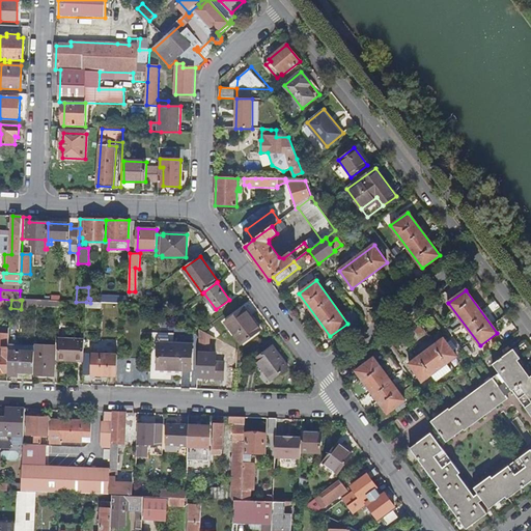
[(260,329),(246,308),(227,322),(242,342),(260,329)]
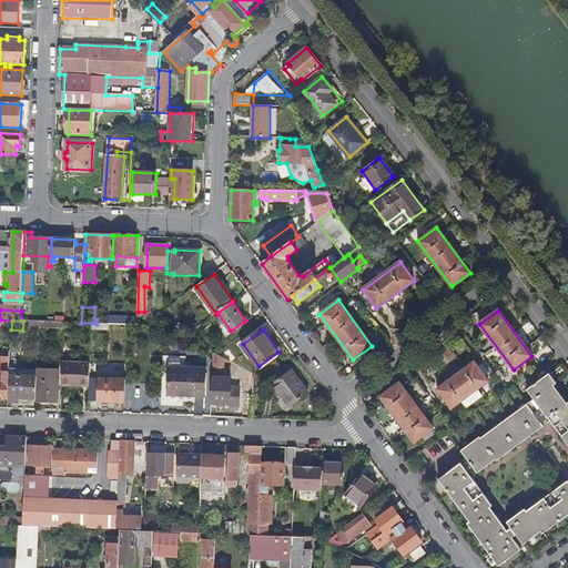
[(231,361),(217,354),(214,353),(212,404),(230,405),(230,406),(239,406),(240,396),(235,395),(235,387),(231,387),(231,378),(223,378),(224,368),(226,369),(231,361)]
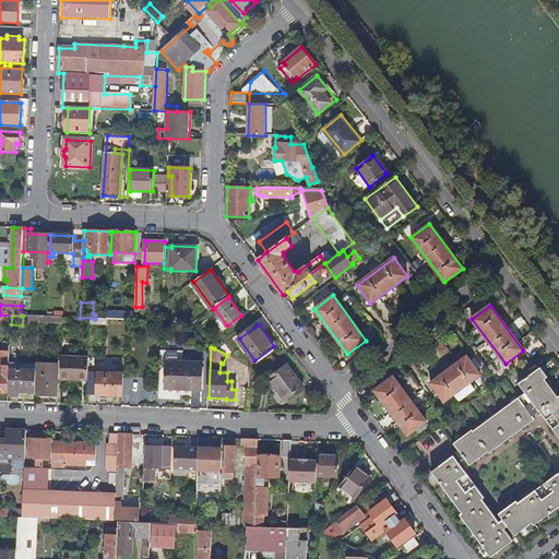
[(0,392),(9,393),(10,369),(11,352),(0,351),(0,392)]
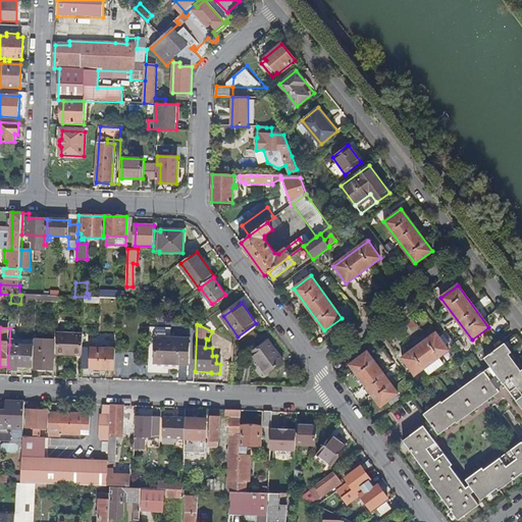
[(171,328),(150,327),(149,368),(179,369),(179,364),(189,364),(189,338),(171,337),(171,328)]
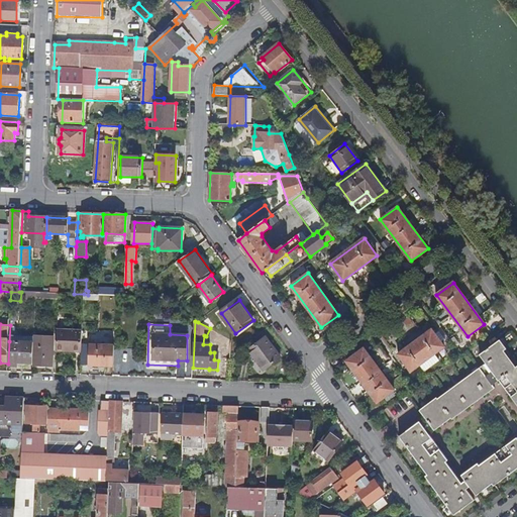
[(224,346),(227,347),(231,340),(210,328),(206,336),(224,346)]
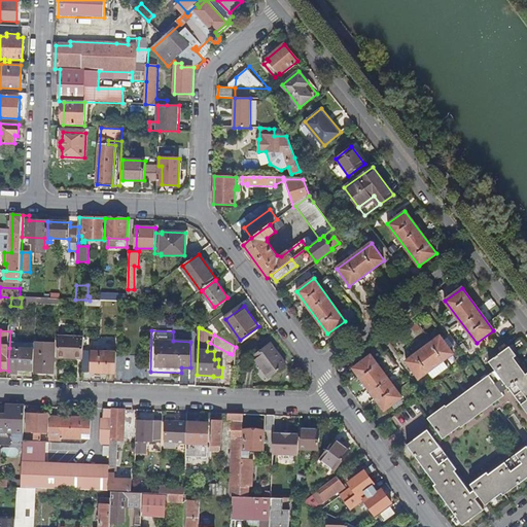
[(453,353),(441,336),(406,361),(418,379),(453,353)]
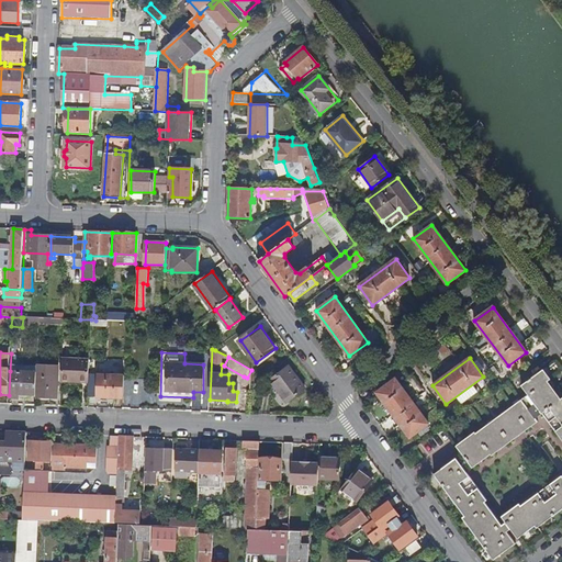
[(89,383),(89,382),(90,360),(63,359),(62,381),(78,381),(78,383),(89,383)]
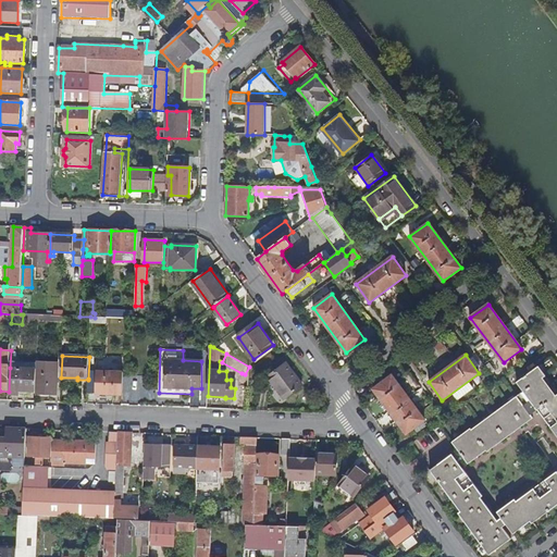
[(59,364),(37,362),(37,369),(36,392),(36,394),(58,395),(59,364)]
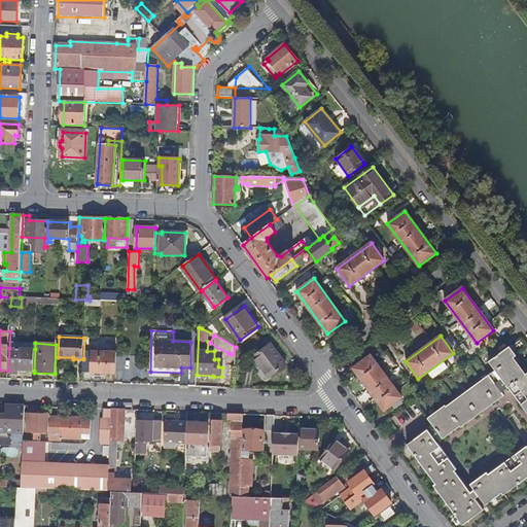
[(287,365),(272,345),(255,356),(271,377),(287,365)]
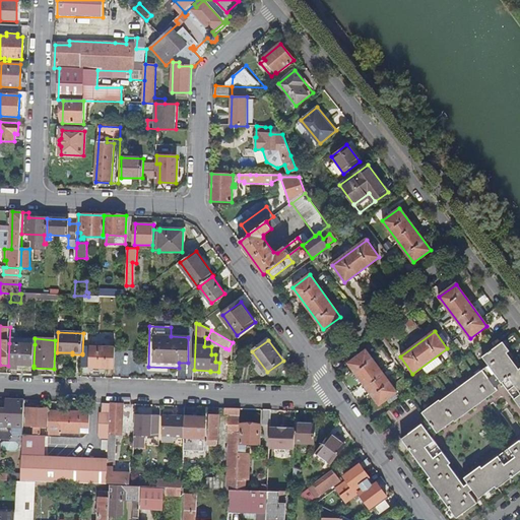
[(421,413),(427,420),(436,432),(437,434),(454,420),(455,423),(498,390),(495,387),(501,383),(519,407),(519,368),(519,369),(507,352),(510,350),(503,341),(482,356),(489,366),(441,401),(440,400),(421,413)]
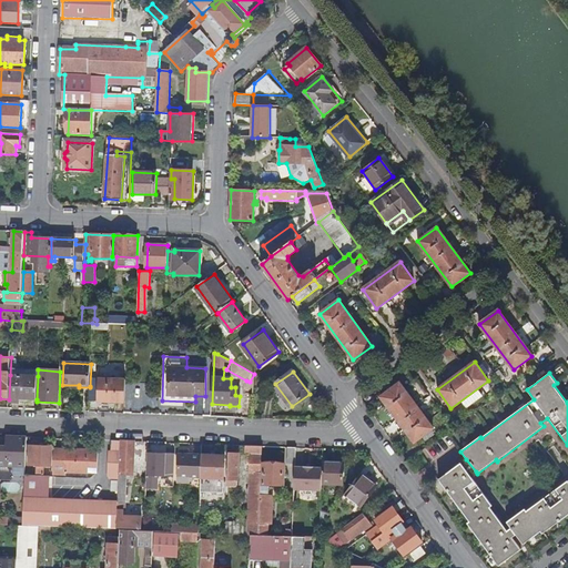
[(38,376),(10,375),(9,399),(9,404),(20,404),(20,398),(37,399),(38,376)]
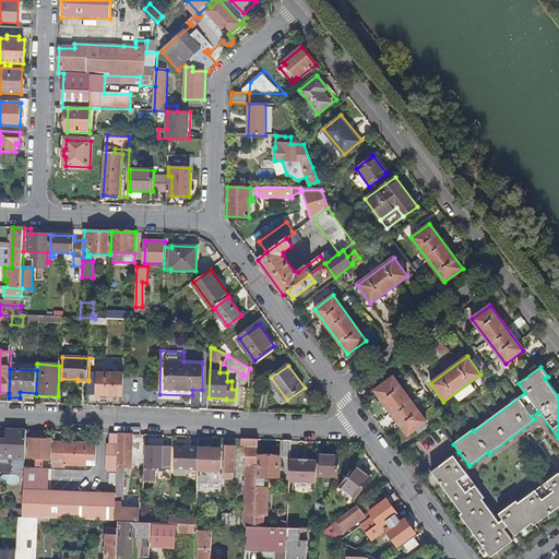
[(88,380),(88,381),(88,395),(125,396),(125,373),(99,372),(99,381),(88,380)]
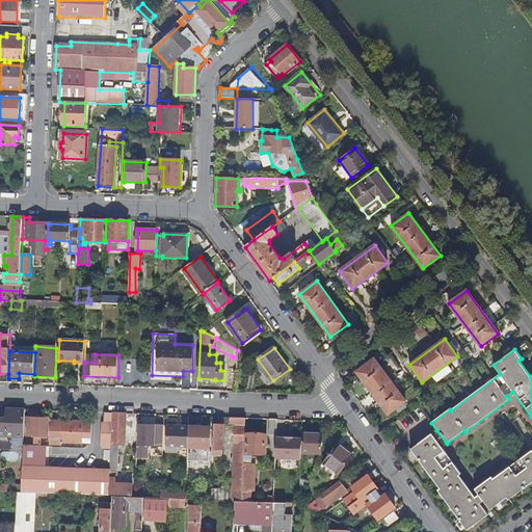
[(405,402),(374,358),(356,372),(388,415),(405,402)]
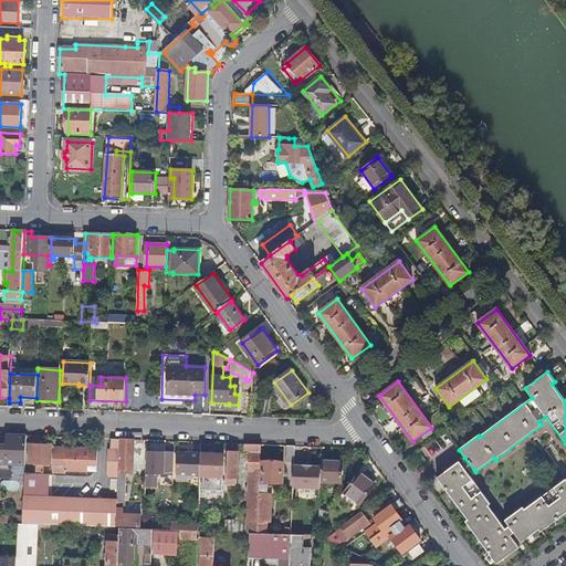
[(0,463),(25,465),(27,436),(8,436),(7,446),(0,444),(0,463)]
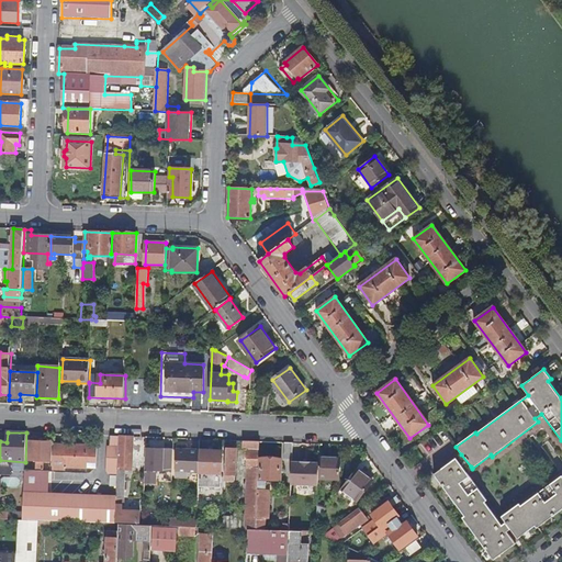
[(111,474),(119,474),(121,437),(112,436),(112,447),(109,447),(108,470),(111,470),(111,474)]
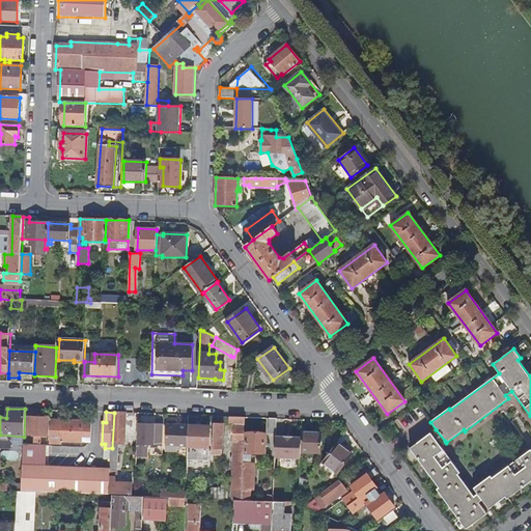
[(112,448),(111,470),(111,471),(117,472),(120,472),(120,468),(117,468),(118,444),(126,444),(127,413),(114,413),(112,448)]
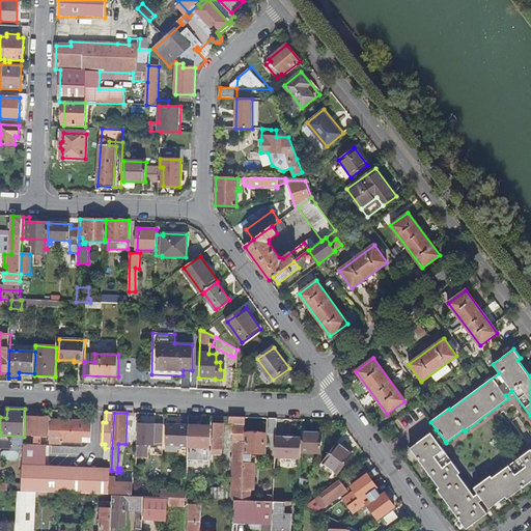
[(29,436),(50,437),(51,418),(29,417),(29,436)]
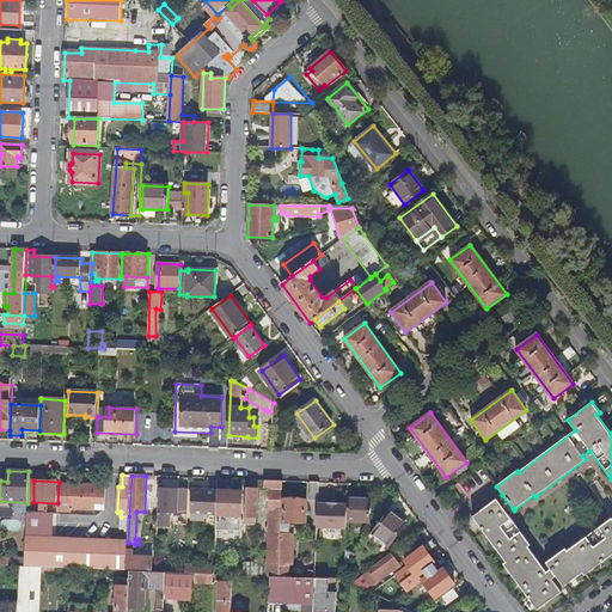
[(269,561),(269,576),(270,576),(280,577),(281,534),(281,532),(281,522),(282,482),(265,481),(265,490),(265,497),(265,501),(270,501),(270,509),(271,509),(269,561)]
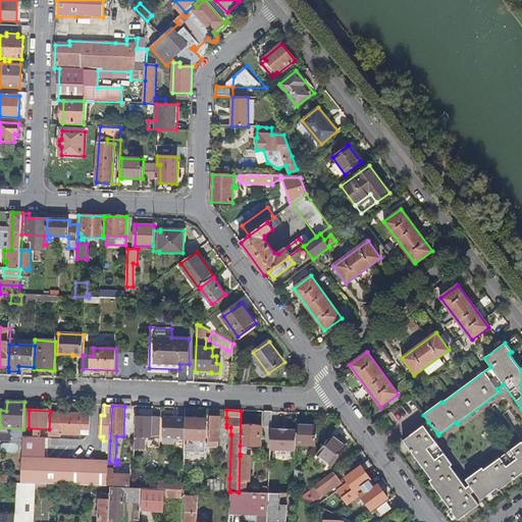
[(91,428),(91,415),(53,413),(52,430),(61,431),(61,433),(81,434),(82,428),(91,428)]
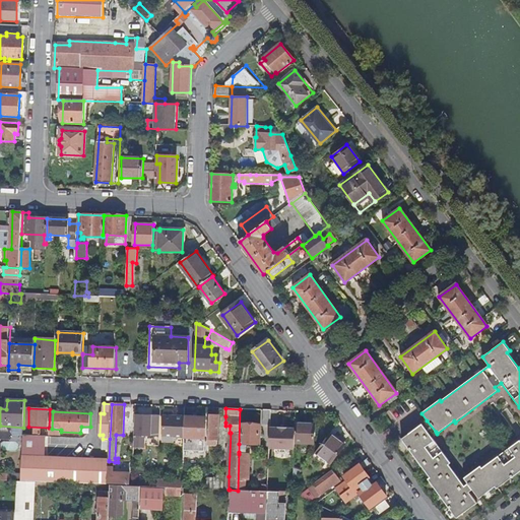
[(161,415),(136,414),(134,448),(144,448),(145,436),(160,436),(161,415)]
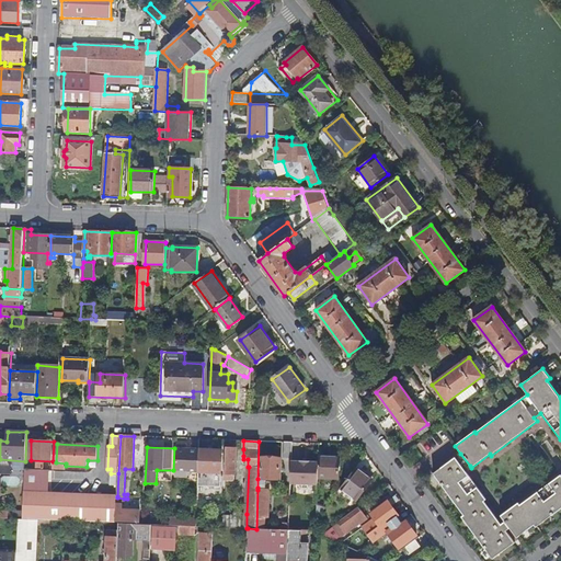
[(236,480),(237,448),(227,448),(226,479),(236,480)]
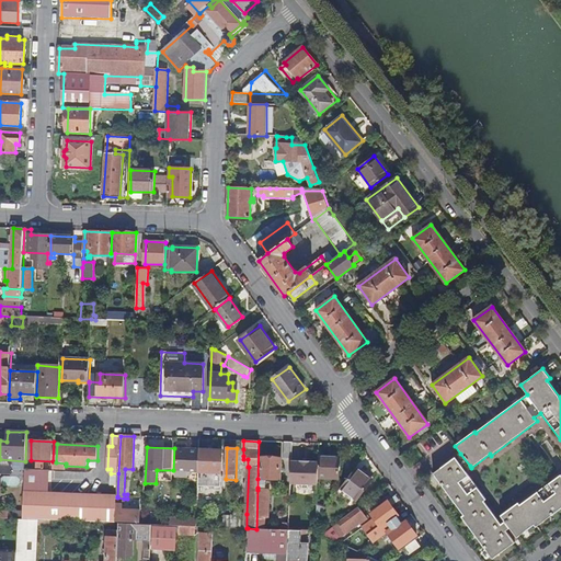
[(187,471),(199,472),(199,449),(178,449),(176,477),(187,477),(187,471)]
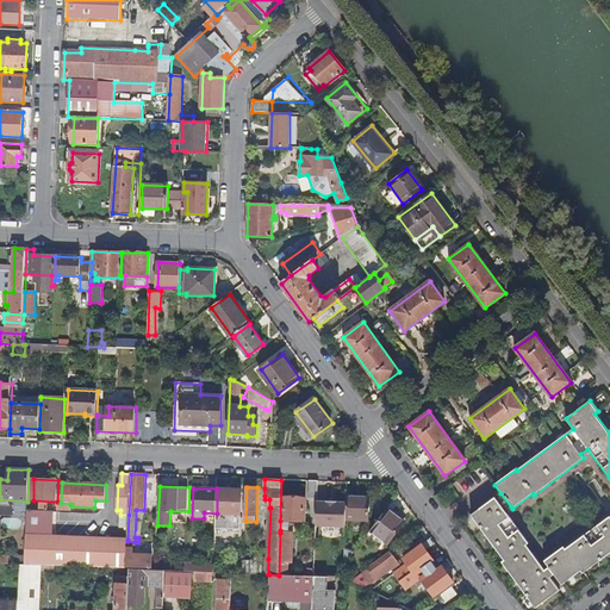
[(242,490),(217,489),(217,514),(241,514),(242,490)]
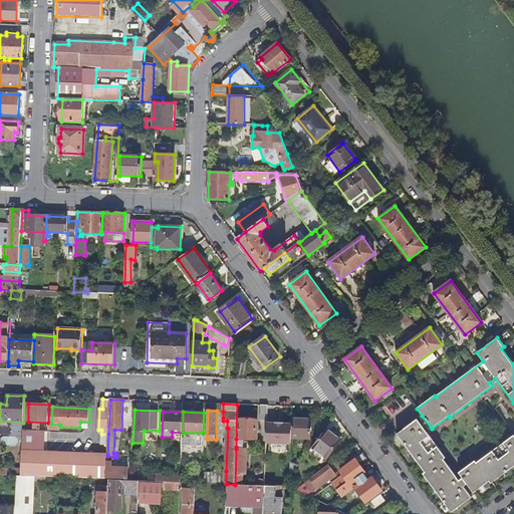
[(422,416),(418,419),(426,431),(431,427),(422,416)]
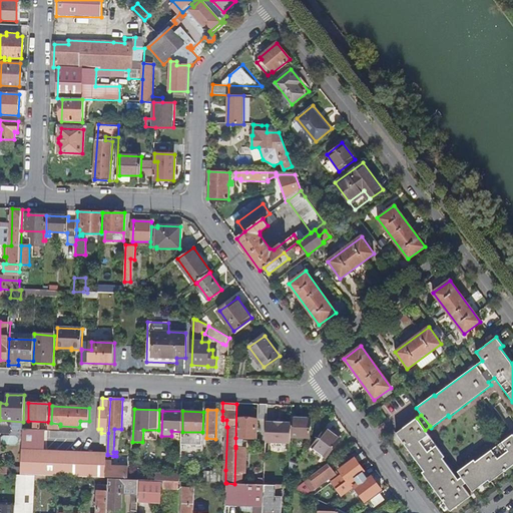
[(311,418),(292,418),(292,423),(292,437),(310,437),(311,418)]
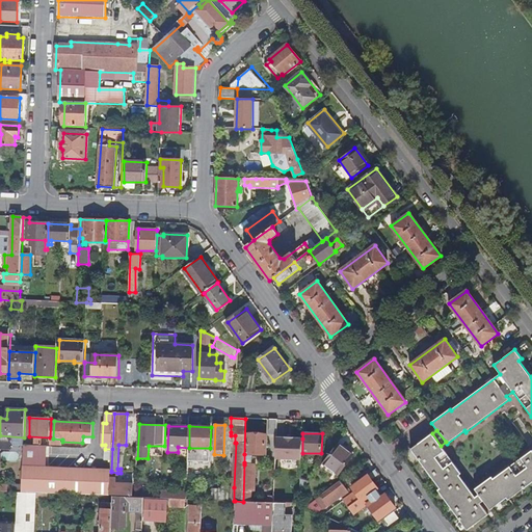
[(460,476),(462,475),(441,446),(432,433),(410,449),(441,488),(437,490),(468,531),(488,515),(480,504),(484,502),(490,510),(507,499),(508,500),(531,482),(531,450),(494,479),(493,477),(475,489),(479,496),(476,498),(460,476)]
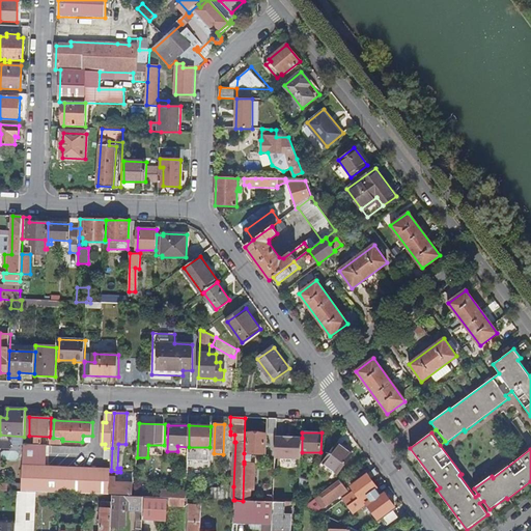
[(247,434),(246,453),(251,453),(266,454),(267,434),(247,434)]
